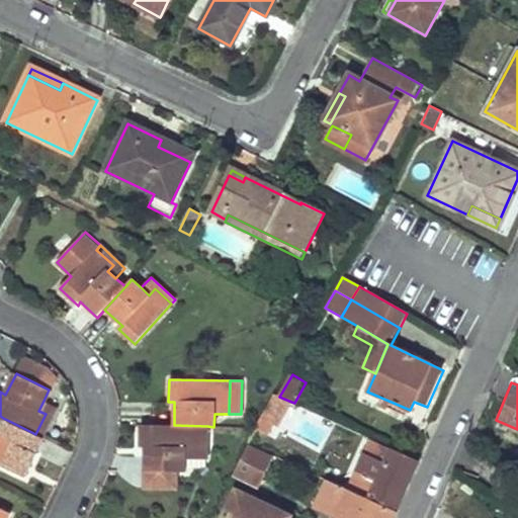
[(275,395),(256,429),(266,434),(272,423),(277,425),(291,402),(279,397),(275,395)]
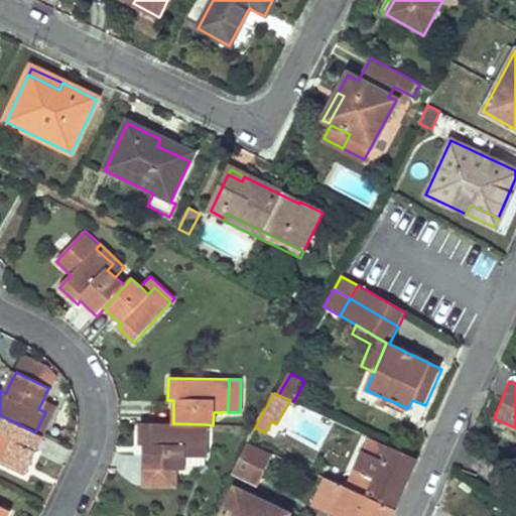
[(35,432),(41,434),(56,405),(43,399),(38,409),(45,412),(35,432)]
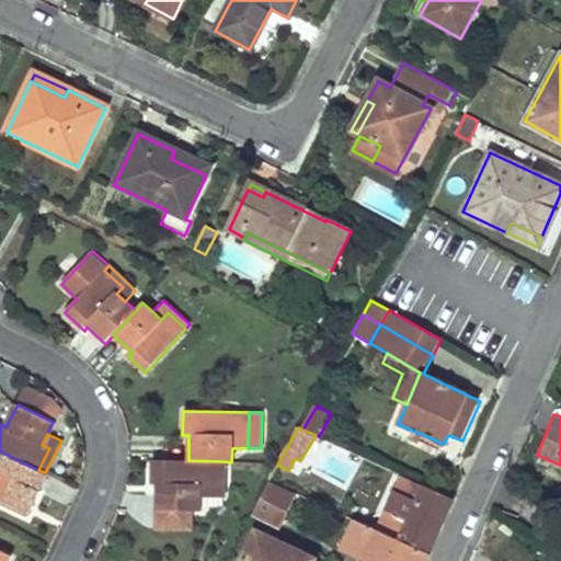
[(0,458),(0,503),(24,516),(45,472),(38,470),(3,453),(0,458)]
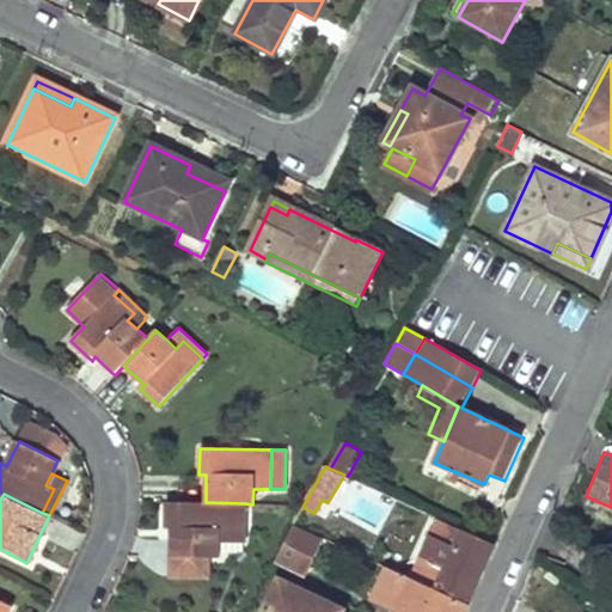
[(171,528),(170,556),(218,558),(218,542),(219,530),(244,530),(245,503),(206,502),(166,501),(165,527),(171,528)]
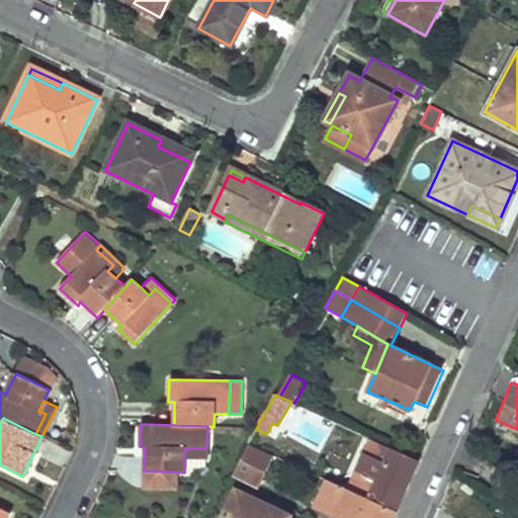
[(372,439),(366,453),(385,461),(392,448),(372,439)]
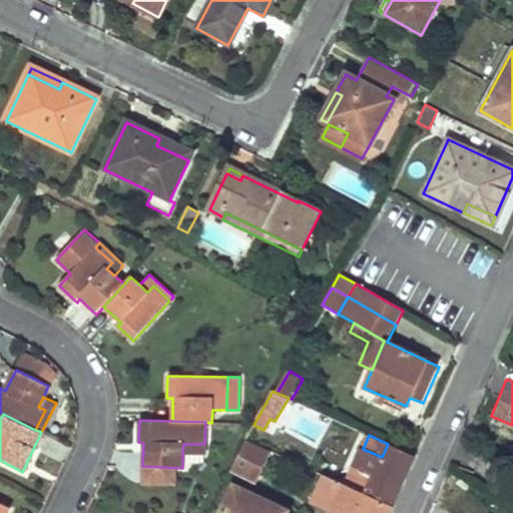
[(244,440),(229,472),(255,484),(271,451),(244,440)]
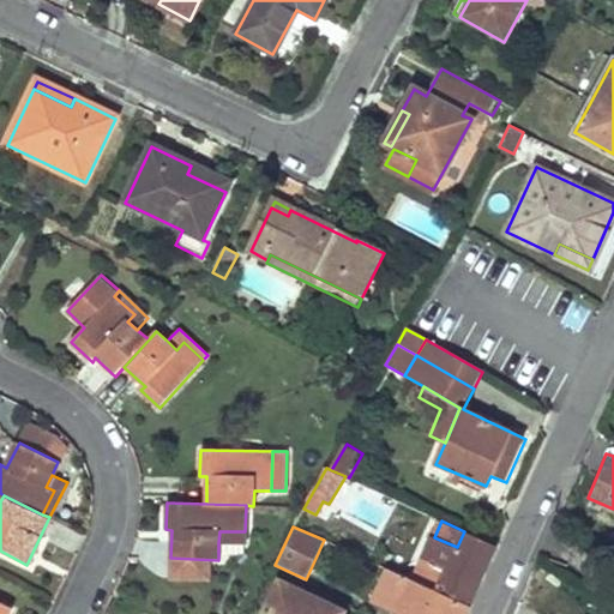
[(220,531),(218,543),(245,543),(245,531),(220,531)]
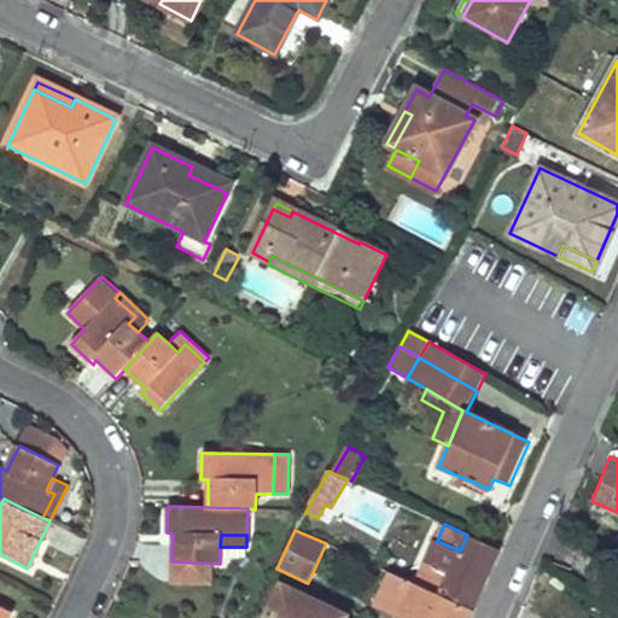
[(398,577),(472,610),(499,549),(467,535),(460,551),(437,541),(421,575),(403,567),(398,577)]
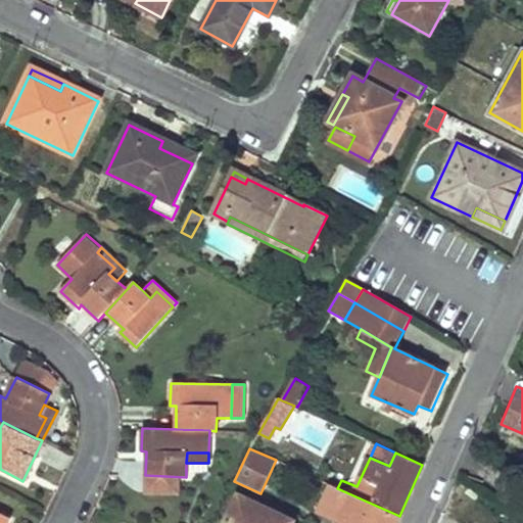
[(330,484),(319,511),(343,522),(344,522),(396,522),(399,516),(337,488),(330,484)]
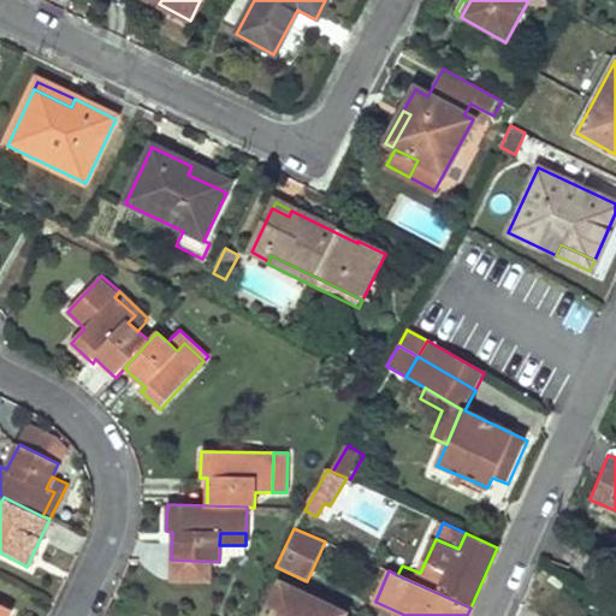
[(283,585),(266,615),(344,615),(345,614),(283,585)]
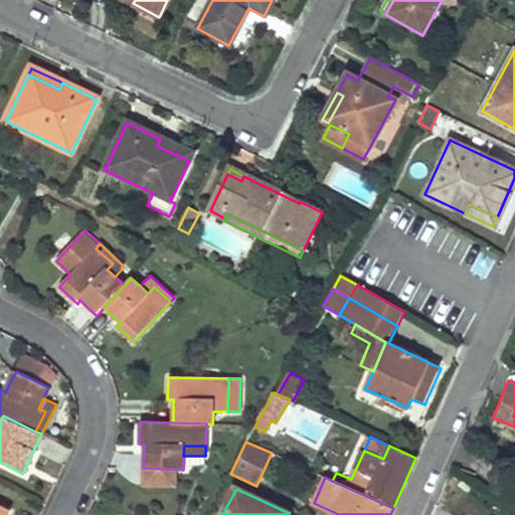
[(0,514),(8,514),(10,511),(0,506),(0,514)]
